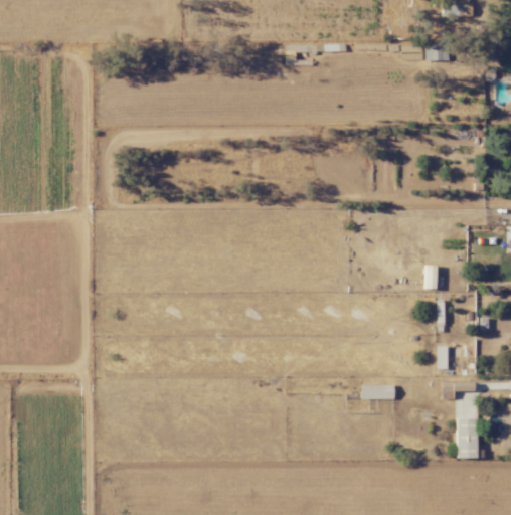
[(473,0),(460,0),(449,0),(449,16),(472,16),(473,0)]
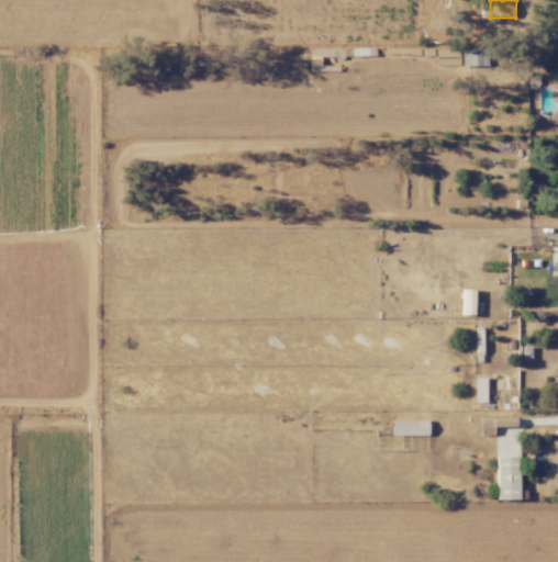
[(477,290),(465,290),(465,315),(477,315),(477,290)]
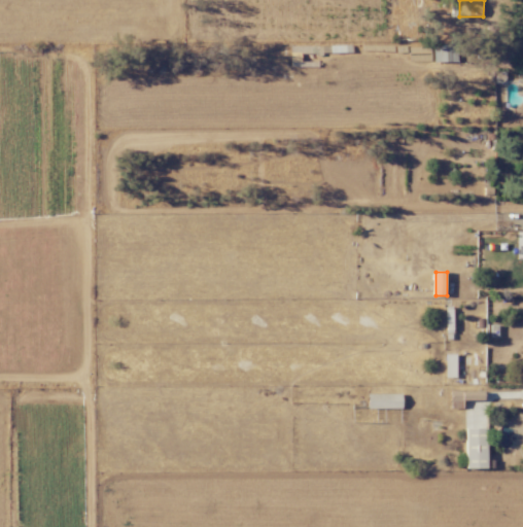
[(486,391),(453,391),(453,409),(465,409),(465,400),(486,400),(486,391)]
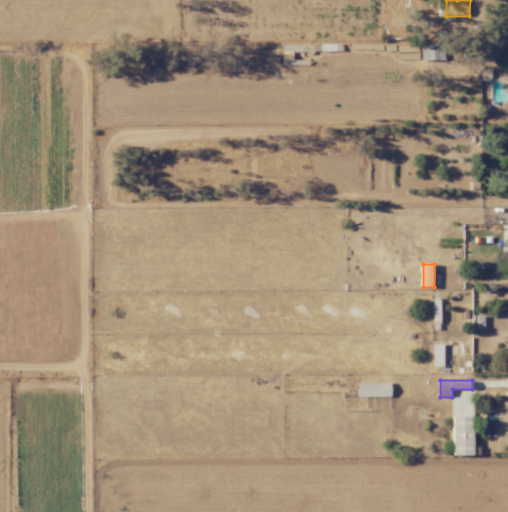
[(392,396),(392,382),(359,383),(359,397),(392,396)]
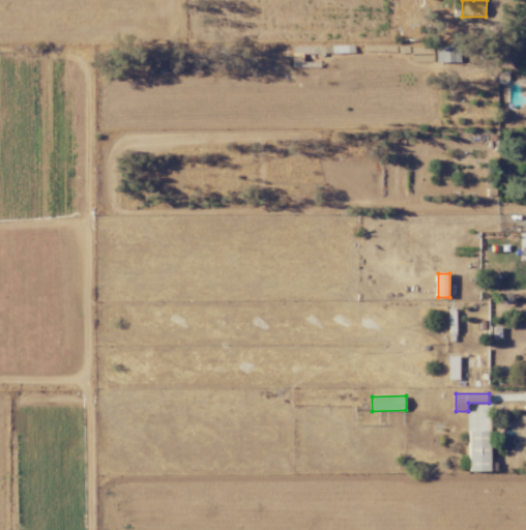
[(491,431),(471,431),(471,471),(492,471),(491,431)]
